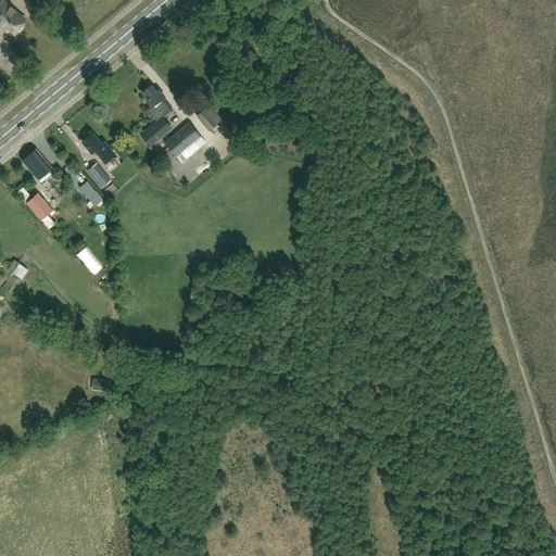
[(21,24),(24,20),(2,0),(0,2),(0,24),(4,29),(7,26),(13,33),(15,30),(16,32),(17,30),(19,30),(20,30),(21,29),(21,28),(22,28),(22,27),(22,26),(22,25),(21,24)]
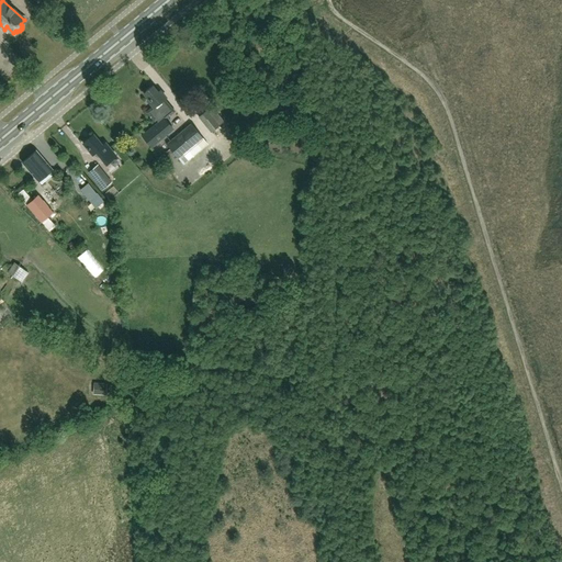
[(150,148),(172,130),(160,114),(169,107),(152,86),(143,93),(148,100),(147,101),(153,108),(146,113),(154,121),(155,120),(157,123),(141,136),(150,148)]
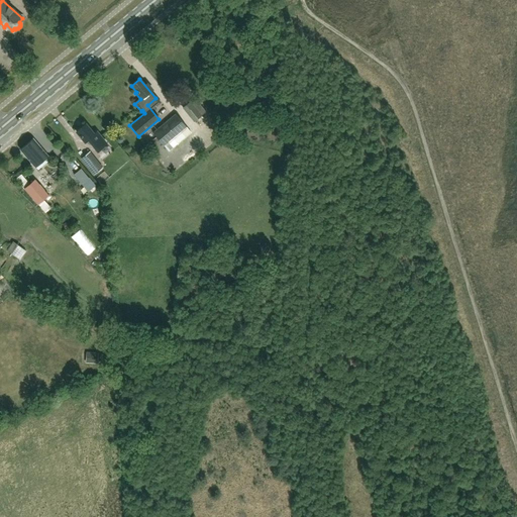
[(192,103),(190,101),(182,108),(193,122),(206,112),(196,99),(192,103)]
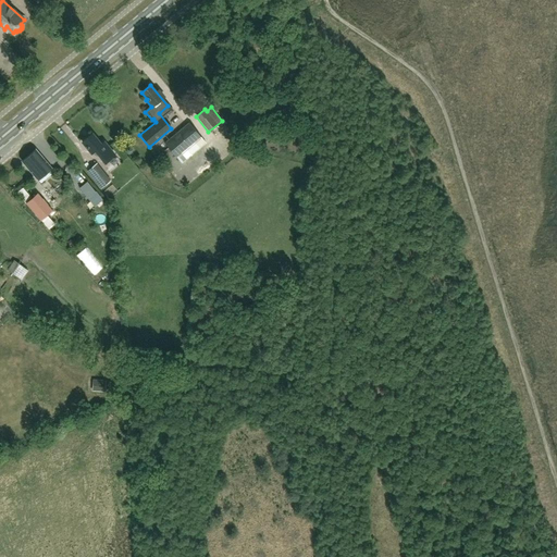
[(195,141),(200,136),(188,122),(163,143),(175,157),(176,157),(182,162),(193,153),(187,147),(195,141)]
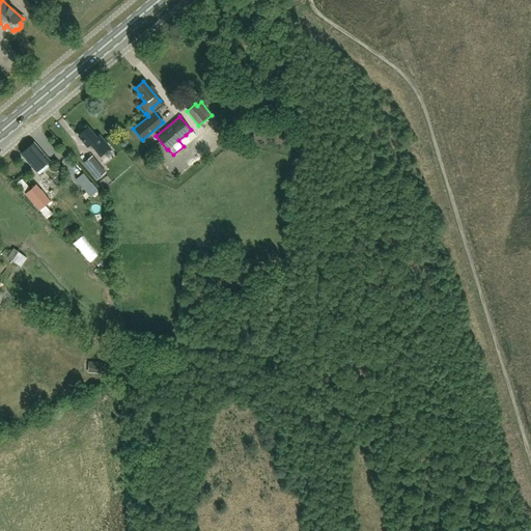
[(88,128),(78,135),(87,146),(90,143),(100,155),(109,147),(99,135),(96,138),(88,128)]
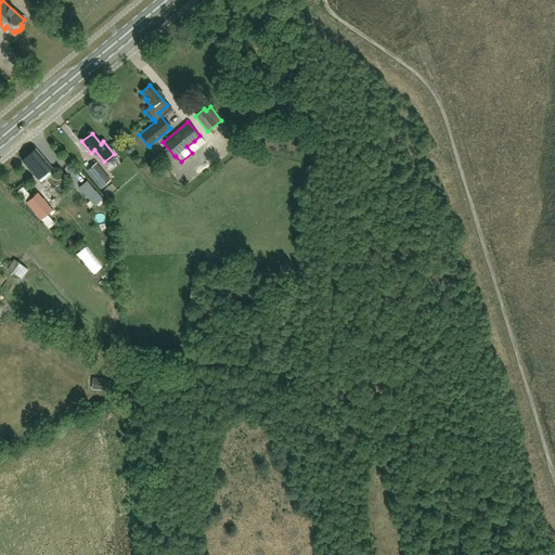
[(37,179),(51,167),(38,153),(24,164),(37,179)]
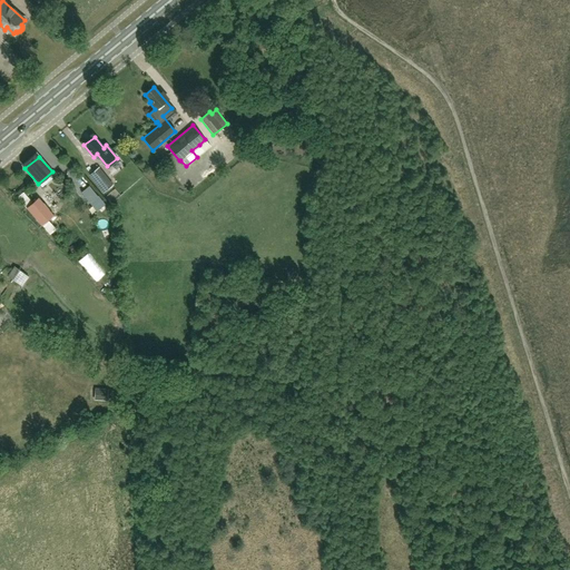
[(104,189),(111,184),(105,177),(106,177),(98,168),(91,174),(104,189)]
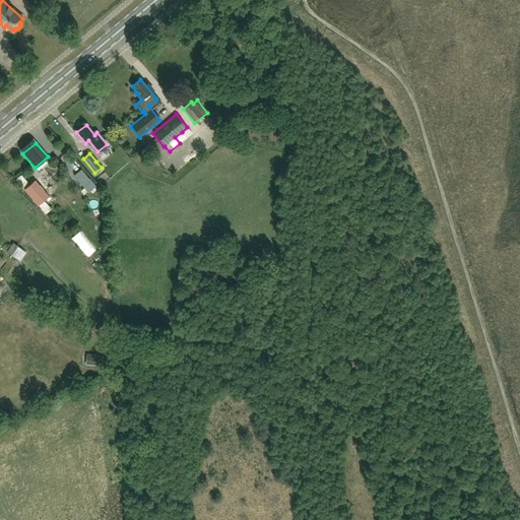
[(23,190),(38,205),(49,196),(35,180),(23,190)]
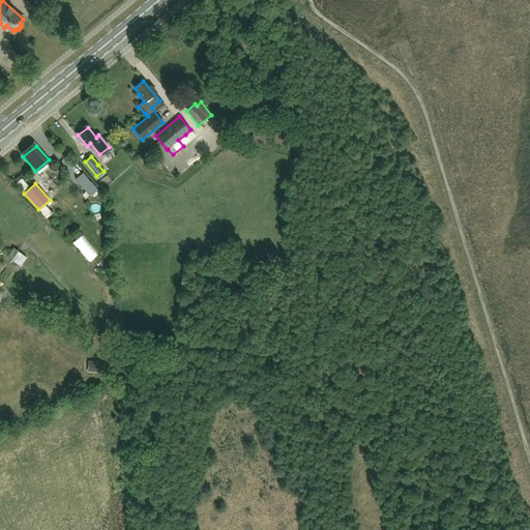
[(27,257),(13,247),(6,256),(21,266),(27,257)]
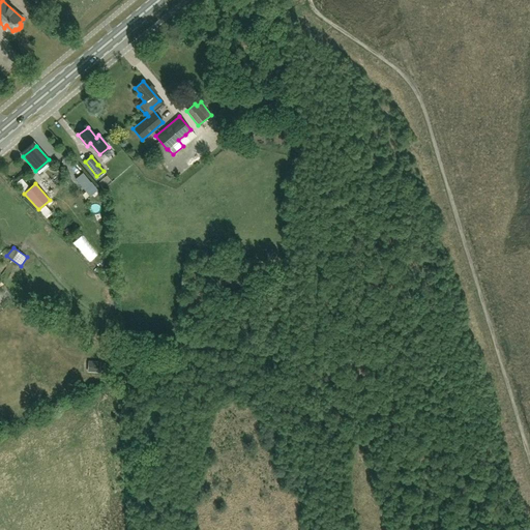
All buildings are outlined.
